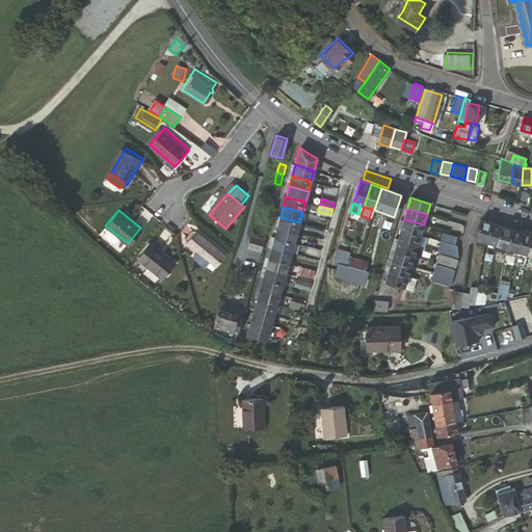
[(277,228),(296,233),(299,222),(281,217),(277,228)]
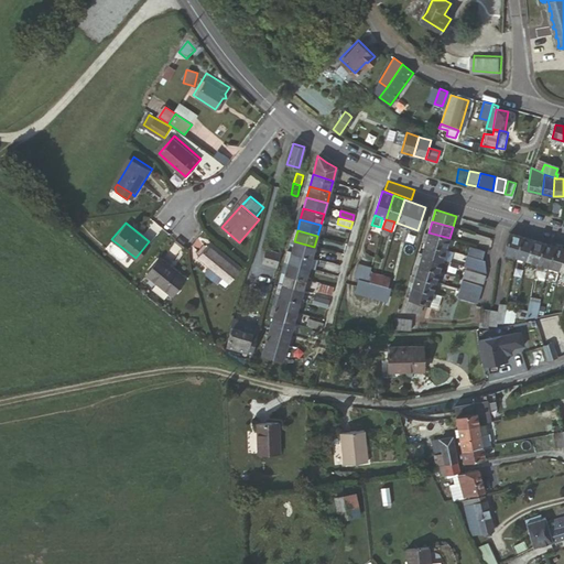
[(446,250),(449,238),(429,232),(424,243),(446,250)]
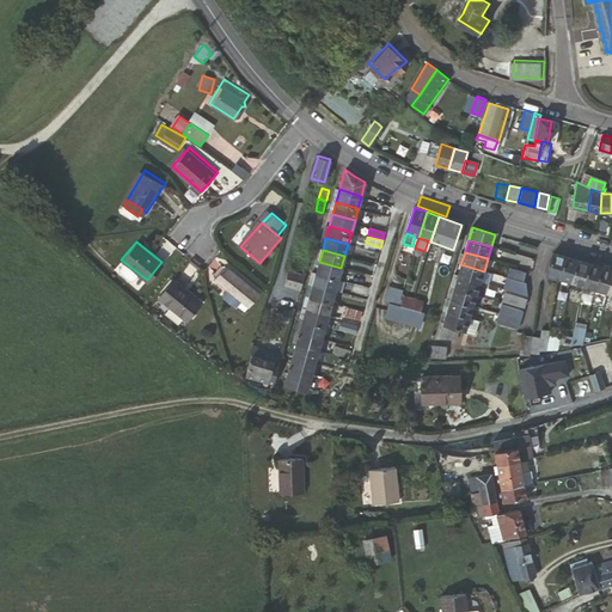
[(564,256),(552,252),(546,275),(558,279),(564,256)]
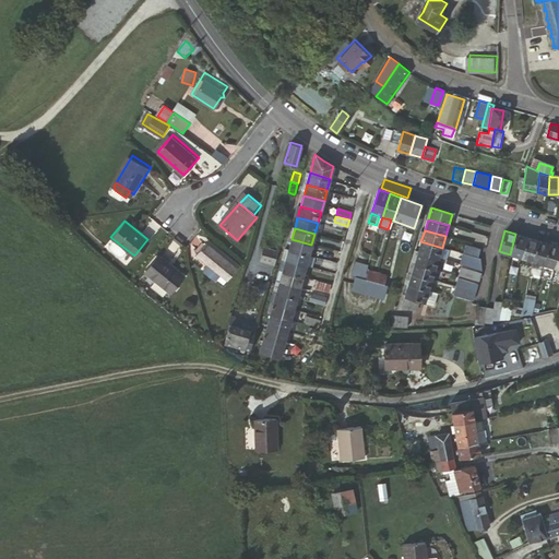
[(527,237),(515,234),(510,254),(521,258),(527,237)]
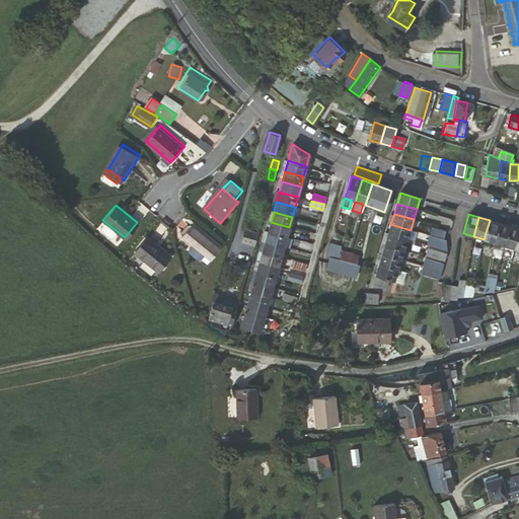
[(490,220),(484,239),(494,242),(500,223),(490,220)]
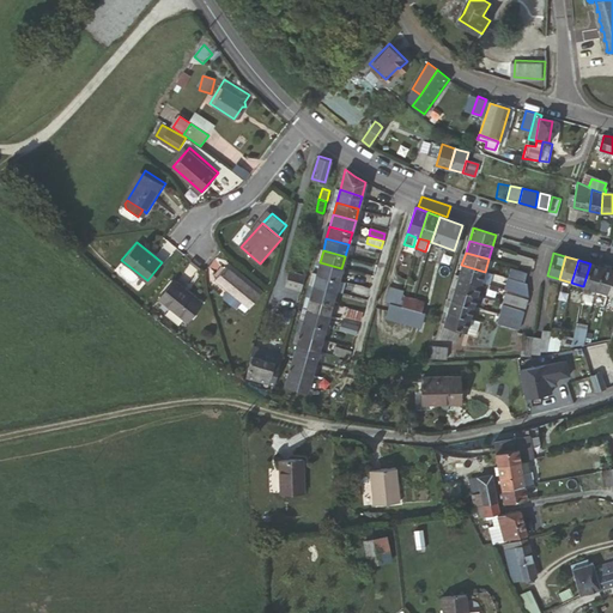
[(320,262),(316,273),(339,280),(341,268),(320,262)]
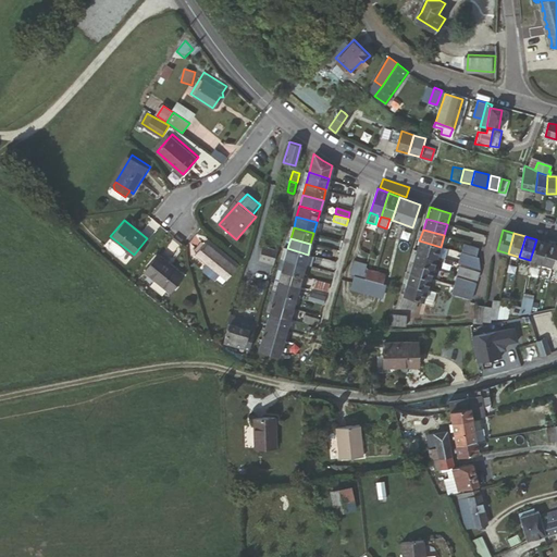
[(530,260),(541,263),(547,243),(536,239),(530,260)]
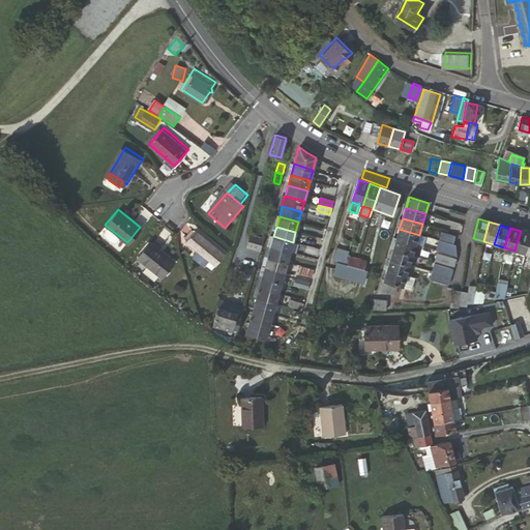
[(396,239),(416,244),(419,235),(399,229),(396,239)]
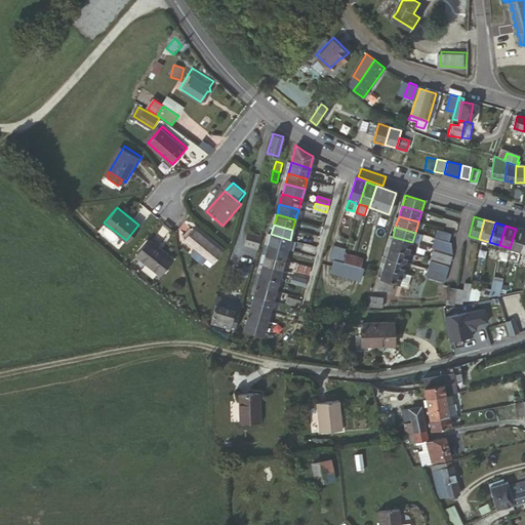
[(195,228),(186,239),(213,264),(224,252),(195,228)]
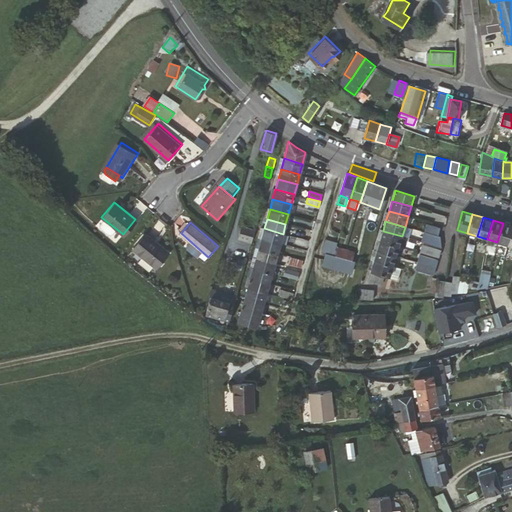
[(497,242),(509,245),(511,233),(511,226),(503,223),(497,242)]
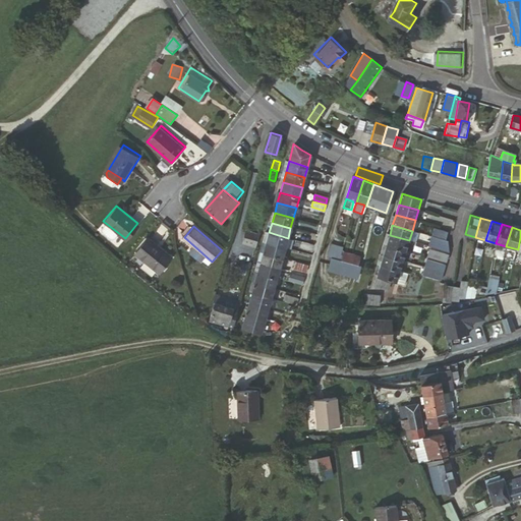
[(435,228),(431,236),(446,240),(448,232),(435,228)]
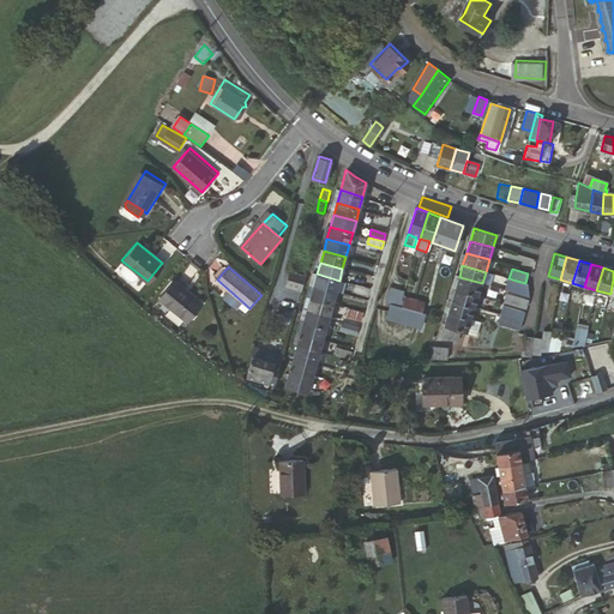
[(301,292),(304,283),(306,276),(289,271),(286,287),(301,292)]
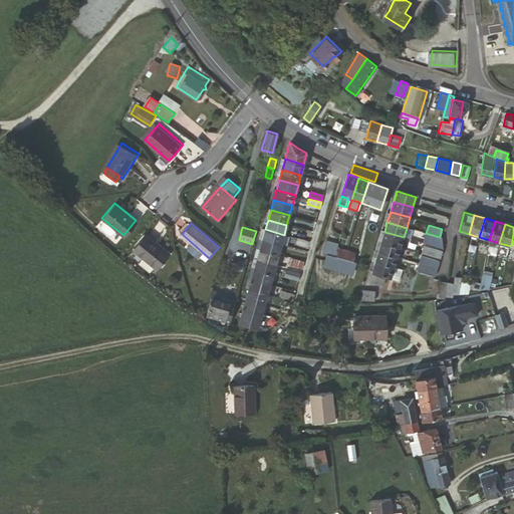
[(265,229),(263,240),(281,245),(284,235),(265,229)]
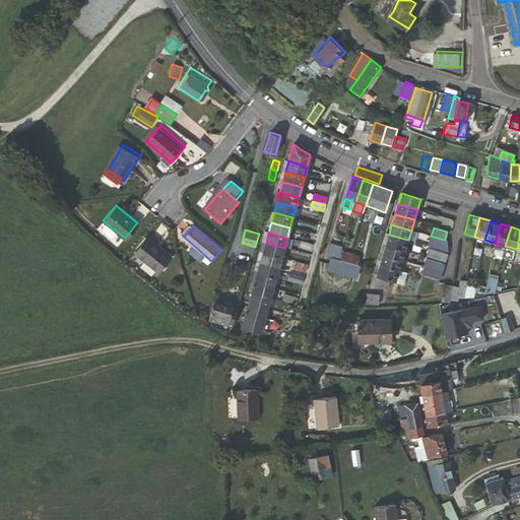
[(386,245),(405,251),(408,240),(389,235),(386,245)]
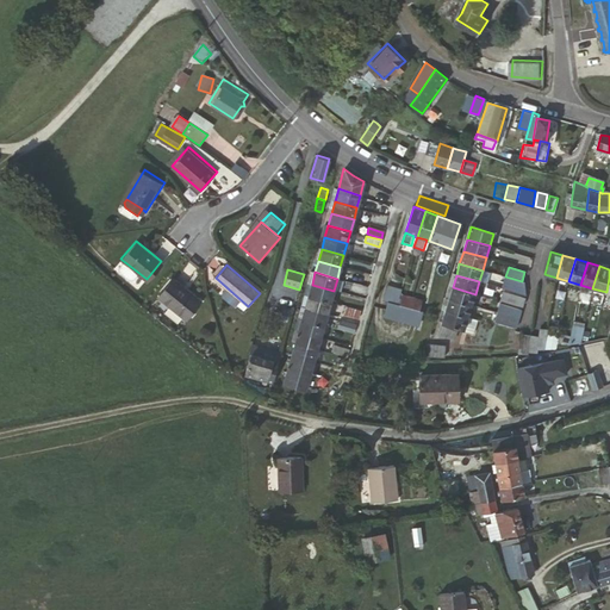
[(174,277),(160,296),(186,316),(200,297),(174,277)]
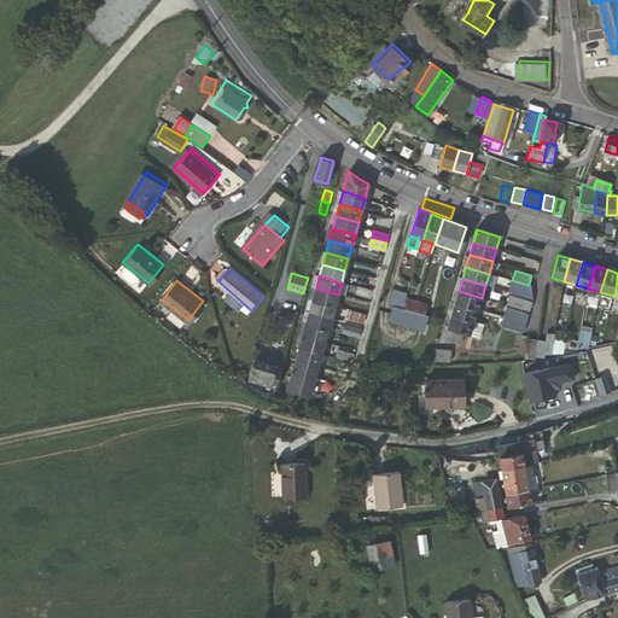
[(529,285),(512,280),(508,292),(534,299),(531,286),(529,285)]
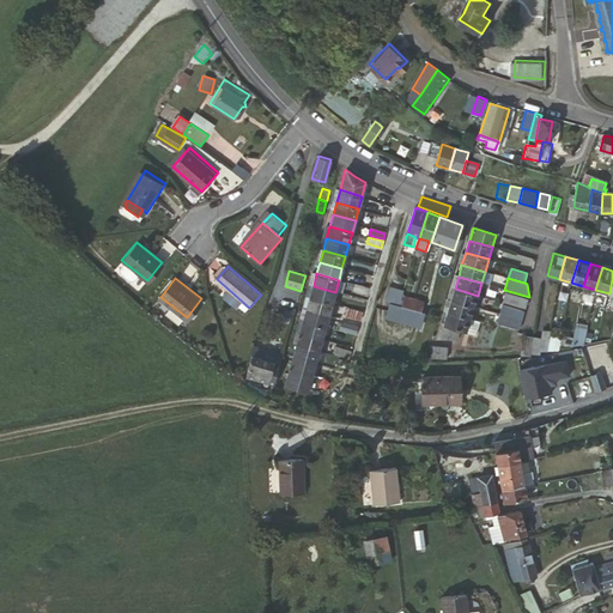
[(339,280),(335,292),(341,295),(345,281),(339,280)]
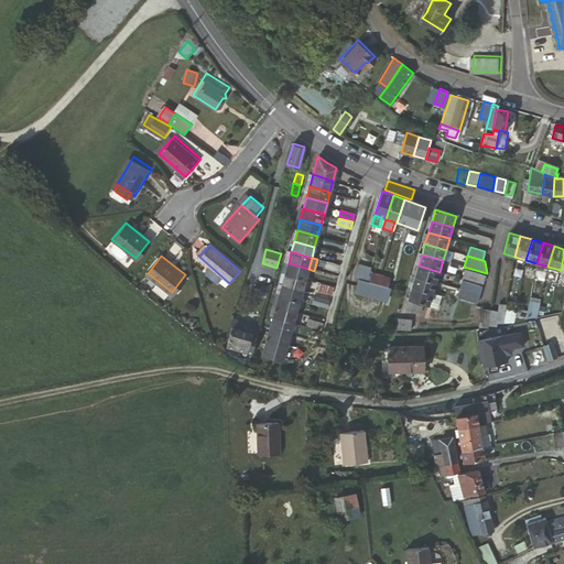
[(338,273),(340,266),(326,261),(325,270),(338,273)]
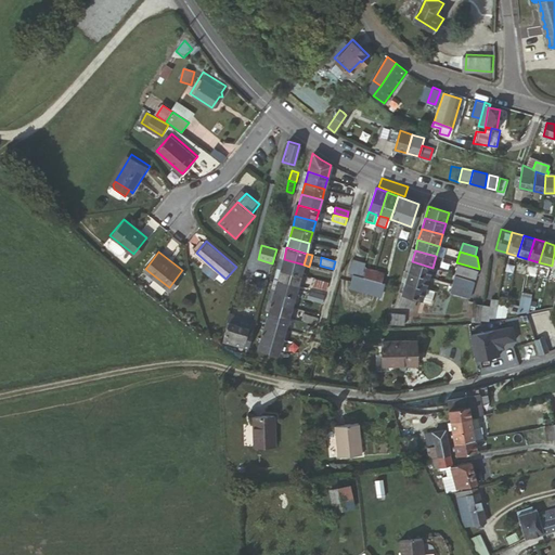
[(284,259),(281,270),(300,274),(304,265),(284,259)]
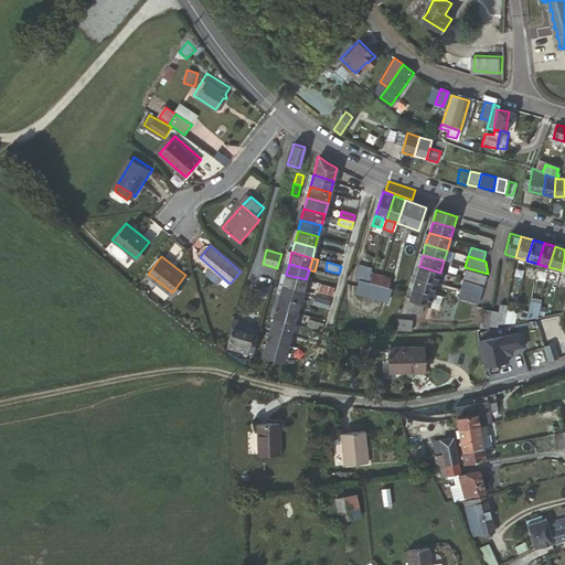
[(416,276),(437,283),(440,273),(419,266),(416,276)]
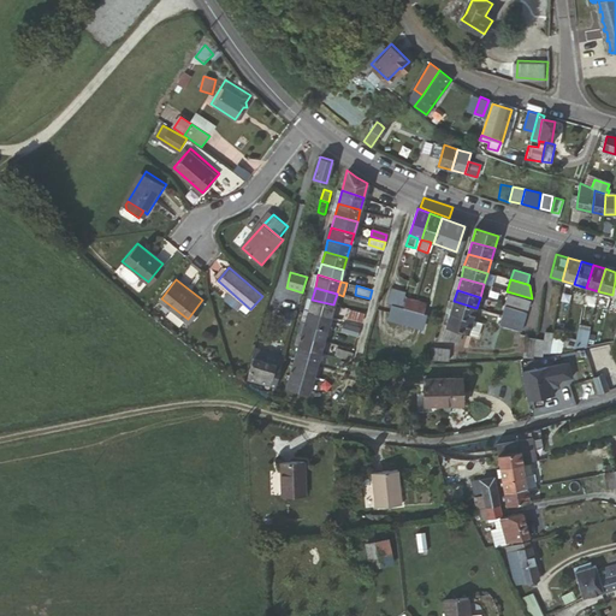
[(390,291),(386,303),(396,306),(404,308),(406,302),(403,302),(404,297),(404,296),(390,291)]
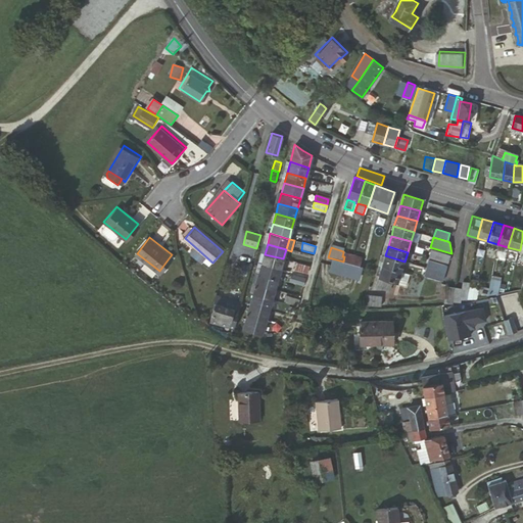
[(431,249),(428,258),(446,264),(448,255),(431,249)]
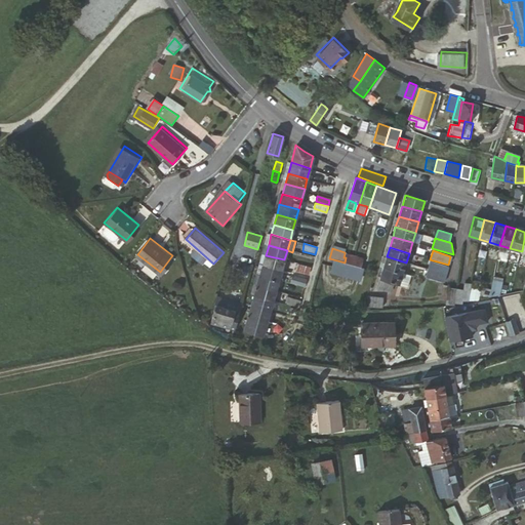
[(353,266),(355,256),(345,253),(344,257),(346,257),(345,263),(348,264),(353,266)]
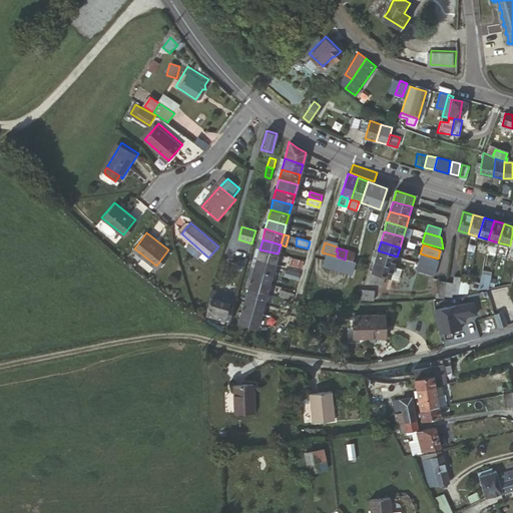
[(257,260),(275,264),(278,253),(260,249),(257,260)]
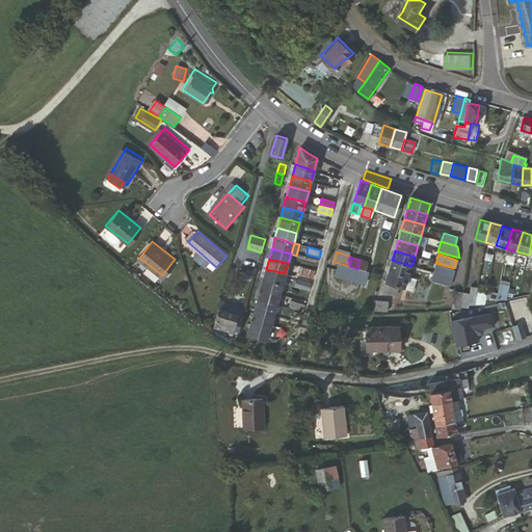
[(371,263),(360,260),(357,269),(366,271),(368,266),(370,267),(371,263)]
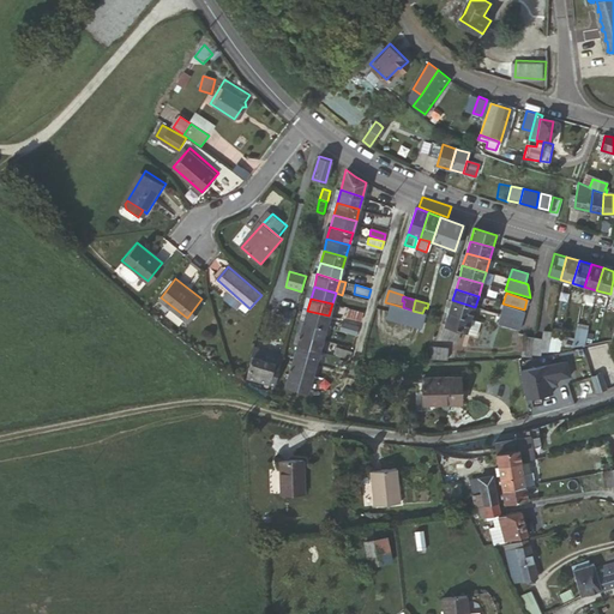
[(449,312),(471,319),(475,307),(452,300),(449,312)]
